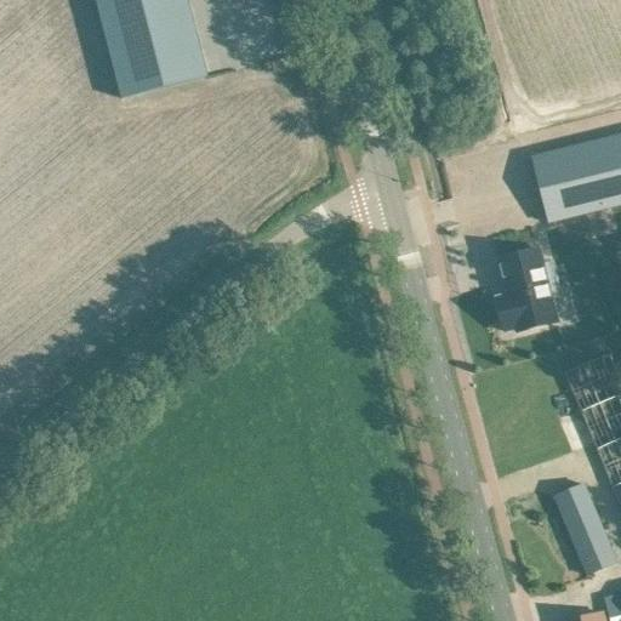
[(97,0),(124,100),(208,78),(187,0),(97,0)]
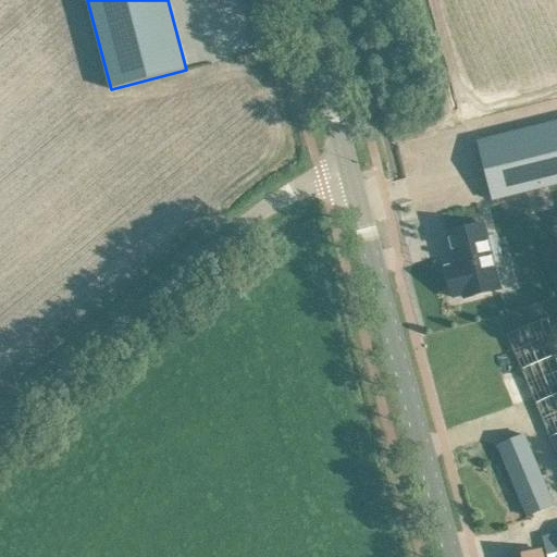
[(556,184),(556,122),(479,141),(493,200),(556,184)]
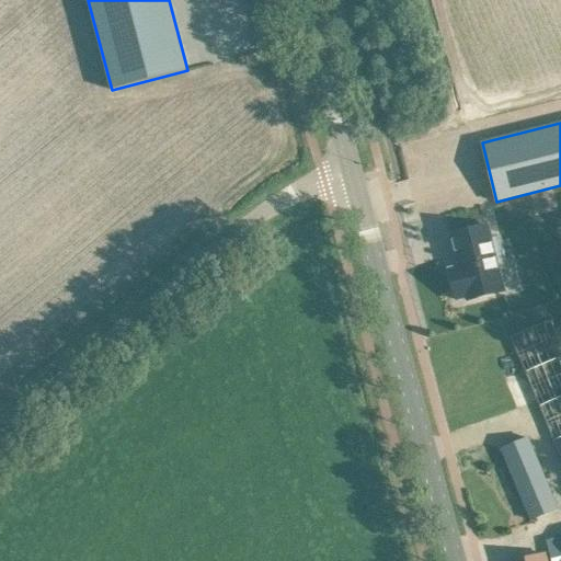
[(467,298),(468,300),(505,292),(489,226),(451,235),(459,267),(449,270),(457,300),(467,298)]
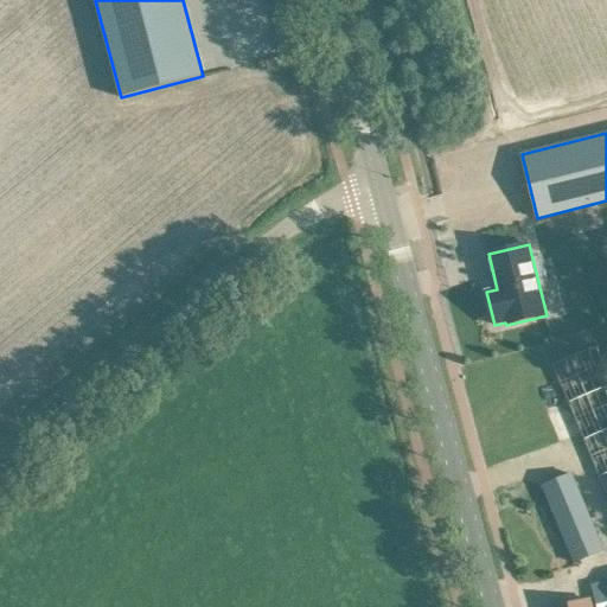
[(606,602),(606,363),(601,351),(553,371),(606,499),(606,581),(592,586),(598,605),(606,602)]
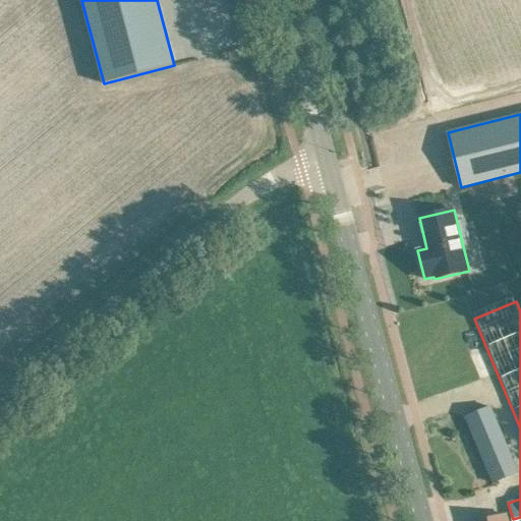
[(494,483),(518,472),(490,407),(465,417),(494,483)]
